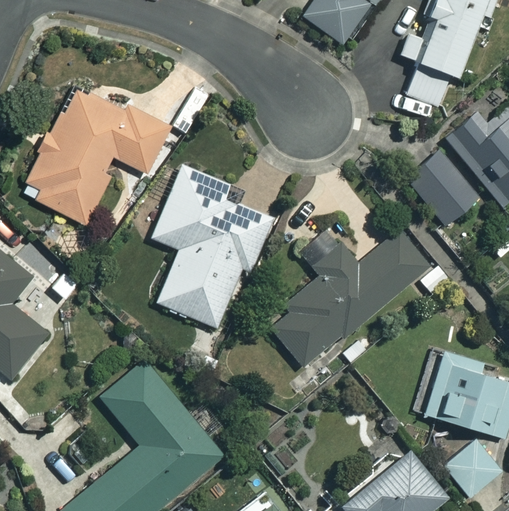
[(309,0),(301,14),(341,42),(368,2),(365,0),(309,0)]
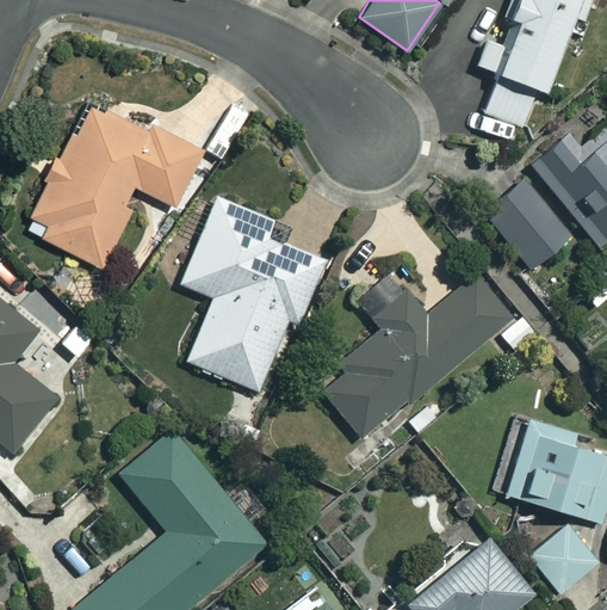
[(515,22),(507,45),(484,37),(474,65),(496,73),(482,111),(524,128),(538,88),(550,93),(569,43),(575,44),(592,0),(509,0),(502,17),(515,22)]
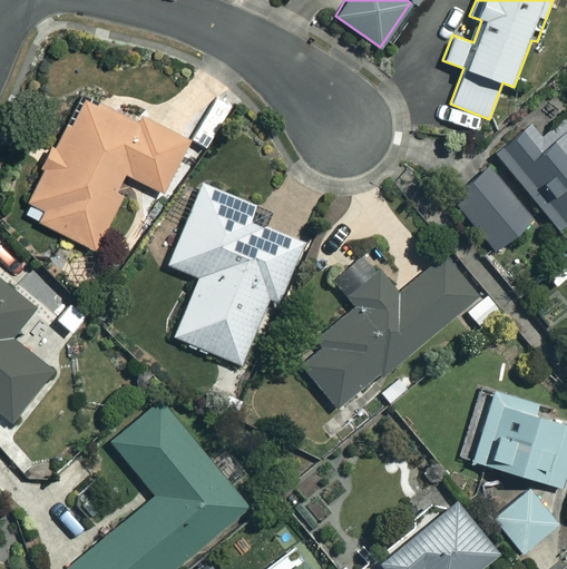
[(93,248),(121,193),(116,189),(125,173),(160,192),(187,139),(146,118),(142,126),(82,95),(22,212),(93,248)]
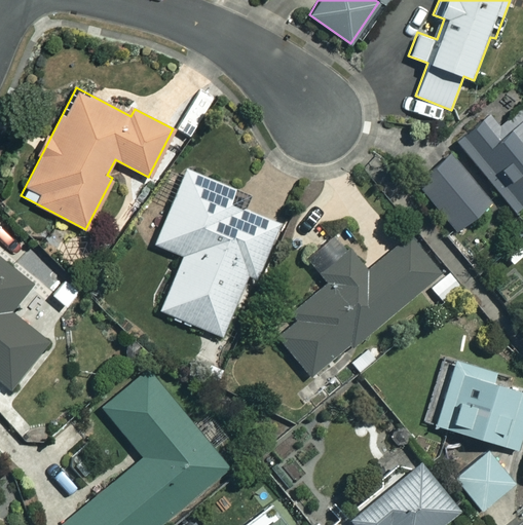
[(522,109),(498,130),(487,116),(456,143),(516,211),(522,203),(522,109)]
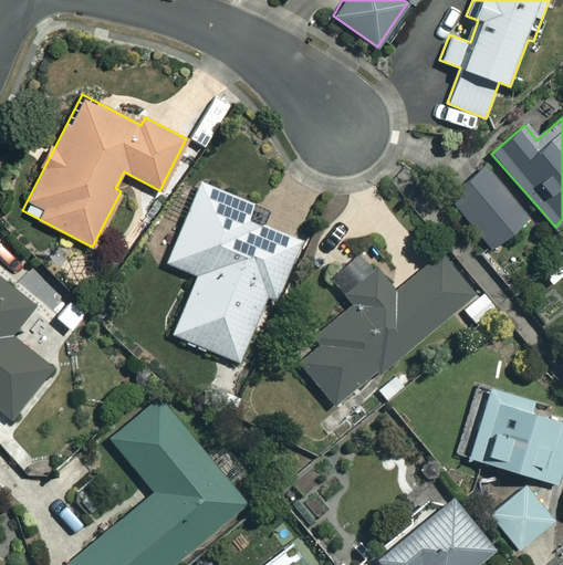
[(530,213),(487,160),(447,192),(490,246),(530,213)]
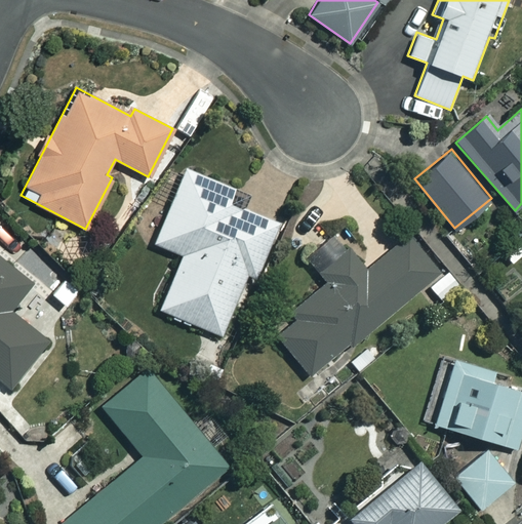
[(243,192),(188,167),(156,243),(184,255),(159,313),(219,338),(248,271),(257,275),(278,226),(237,207),(243,192)]
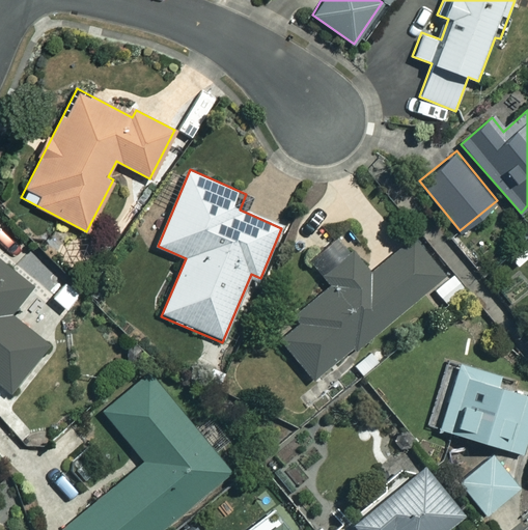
[(447,278),(413,238),(372,271),(354,249),(340,260),(328,245),(309,260),(330,286),(294,316),(299,322),(278,338),(311,379),(349,347),(355,354),(447,278)]
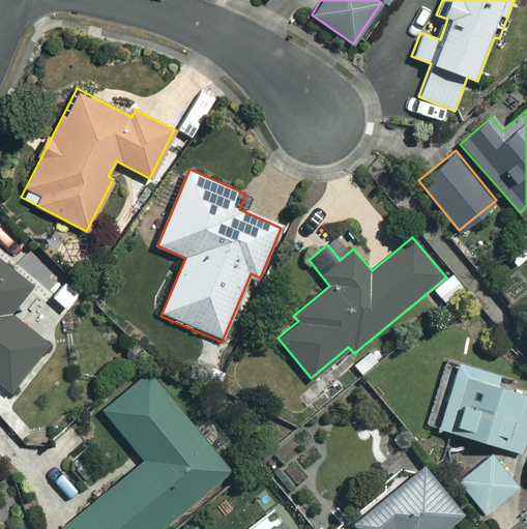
[(36,284),(0,253),(0,385),(9,393),(49,348),(9,315),(36,284)]
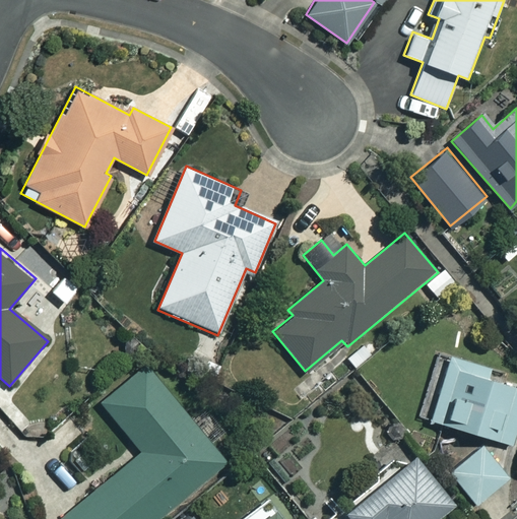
[(511,444),(516,424),(516,387),(508,385),(510,375),(438,353),(419,417),(511,444)]
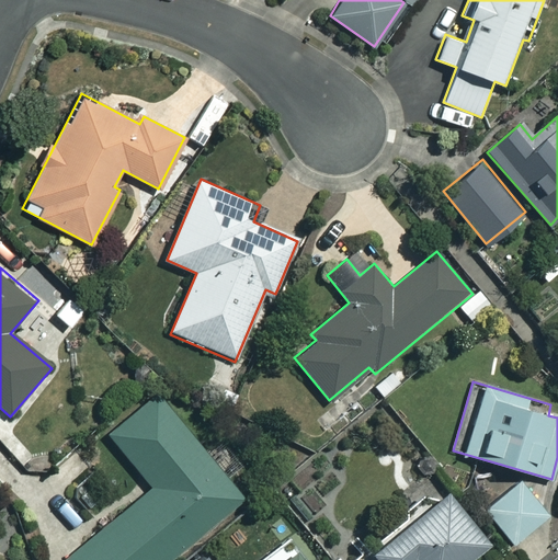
[(170,559),(246,498),(152,388),(104,429),(154,488),(66,559),(170,559)]
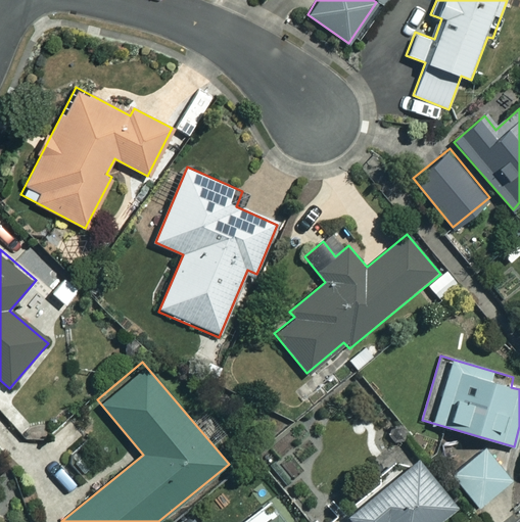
[(513,479),(486,447),(455,475),(481,507),(513,479)]
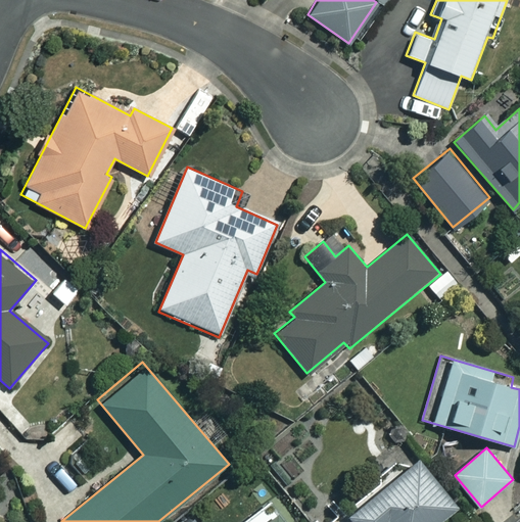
[(432,521),(451,507),(412,459),(343,515),(348,521),(432,521)]
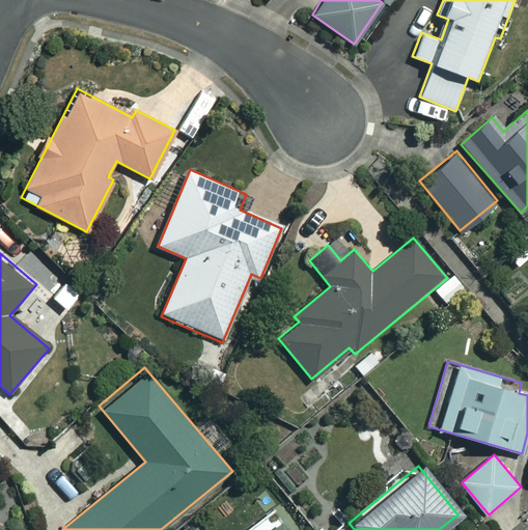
All buildings are outlined.
